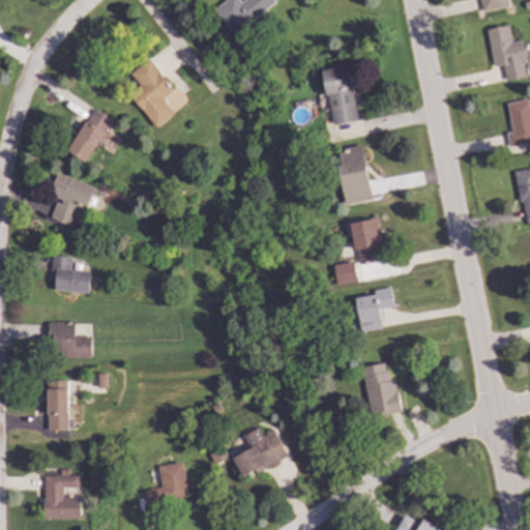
[(272,0),(274,2),(233,34),(213,9),(226,0),(238,0),(240,2),(242,0),(272,0)]
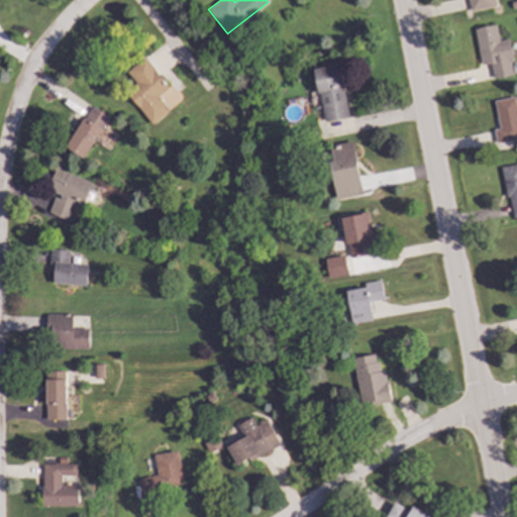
[(495,0),(497,6),(471,12),(468,0),(495,0)]
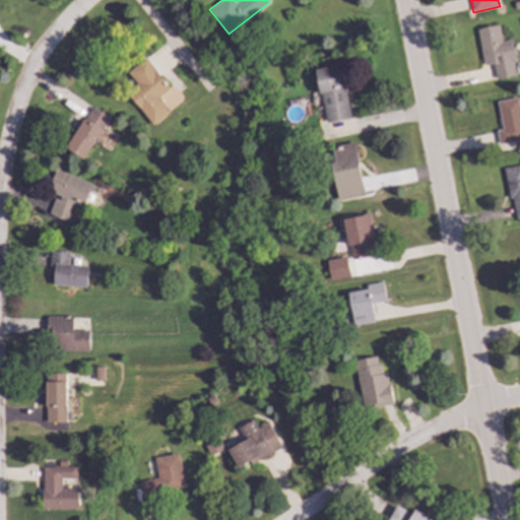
[(505,58),(512,57),(516,76),(497,80),(494,65),(484,67),(477,29),(498,25),(505,58)]
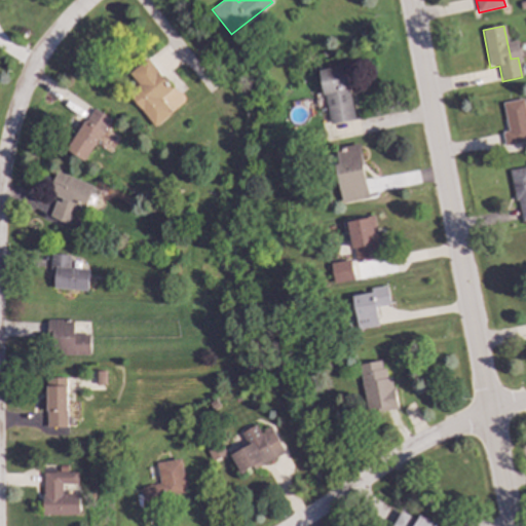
[(172,89),(160,99),(172,113),(155,126),(127,92),(138,84),(129,73),(147,59),(172,89)]
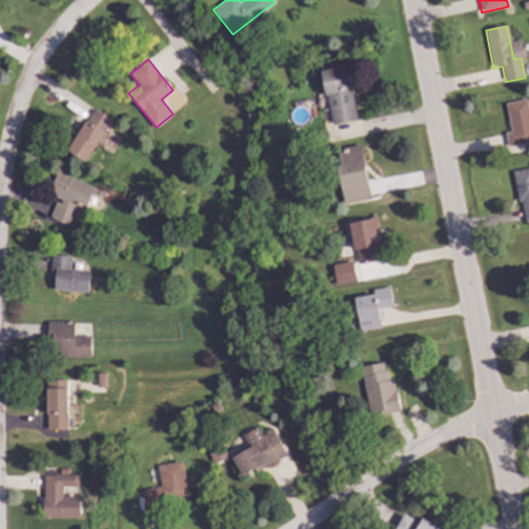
[(352,90),(351,91),(356,120),(332,125),(327,96),(324,96),(320,70),(347,65),(352,90)]
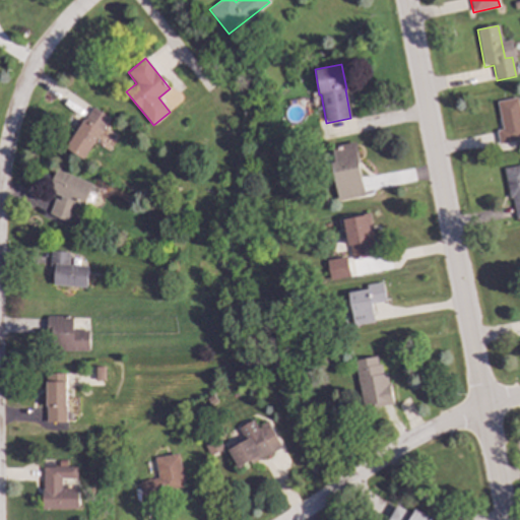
[(519,108),(519,140),(500,144),(497,130),(503,129),(497,102),(518,98),(519,108)]
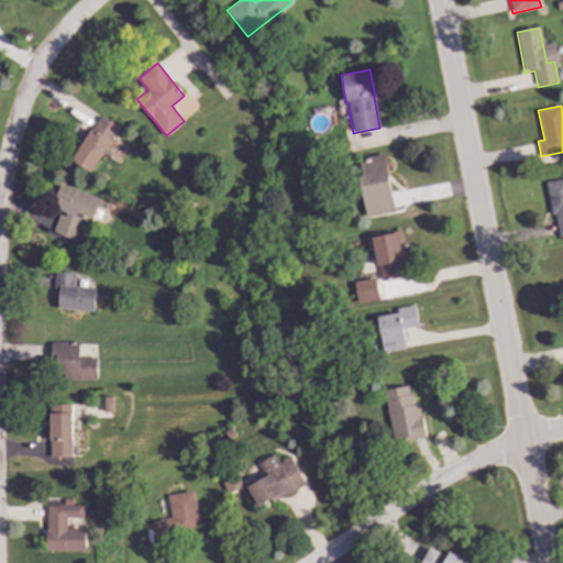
[(119,129),(90,172),(72,159),(100,117),(119,129)]
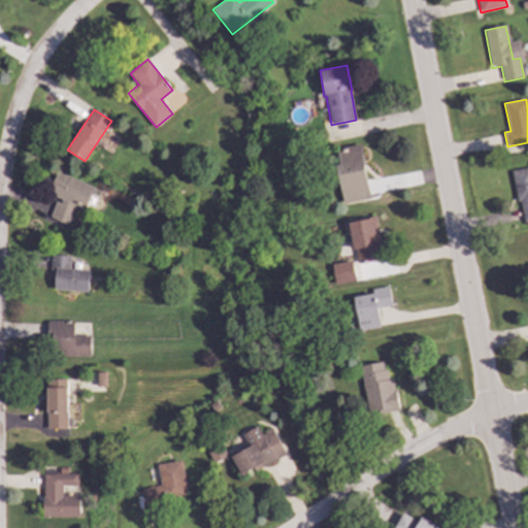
[(364,160),(362,160),(370,198),(343,203),(336,168),(329,170),(327,157),(337,155),(336,149),(361,143),(364,160)]
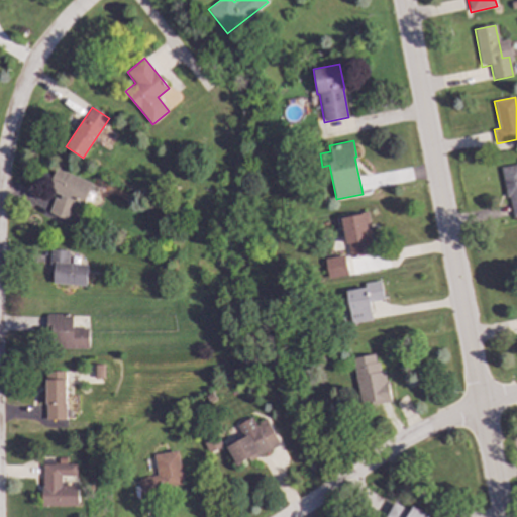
[(153,145),(150,150),(145,147),(149,142),(153,145)]
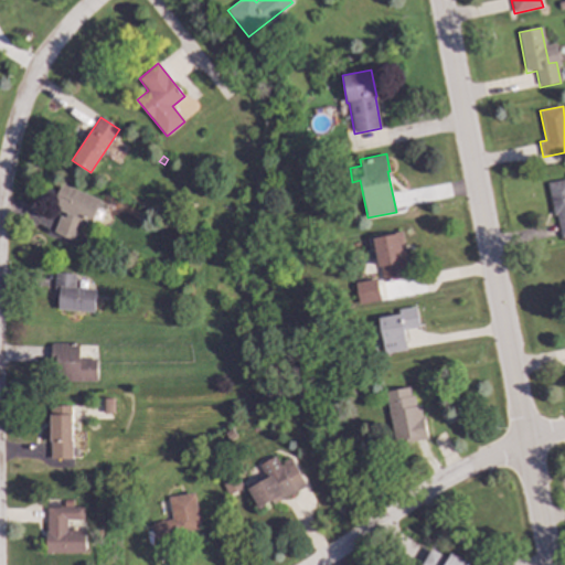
[(564,236),(561,237),(556,215),(554,215),(547,183),(564,179),(564,236)]
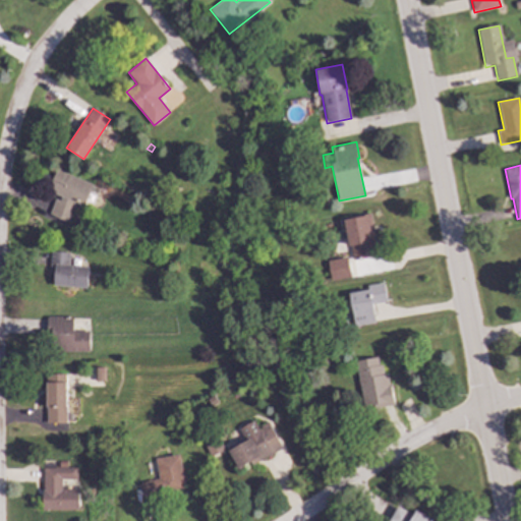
[(93,184),(83,206),(74,201),(72,207),(75,208),(69,223),(49,214),(55,198),(60,200),(61,196),(48,191),(56,170),(93,184)]
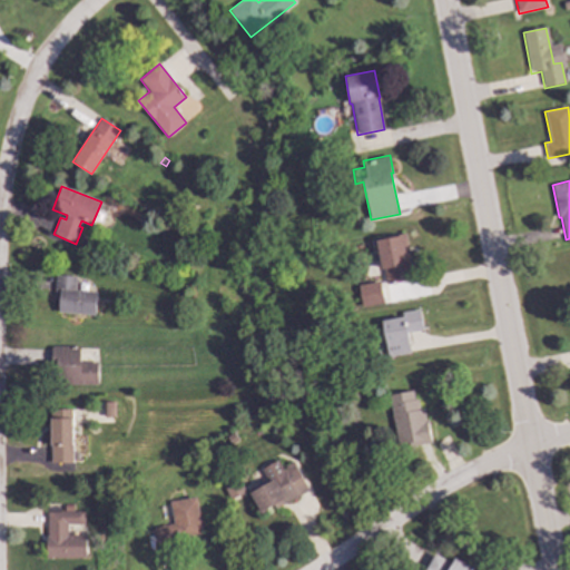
[(360,224),(353,225),(351,216),(357,215),(360,224)]
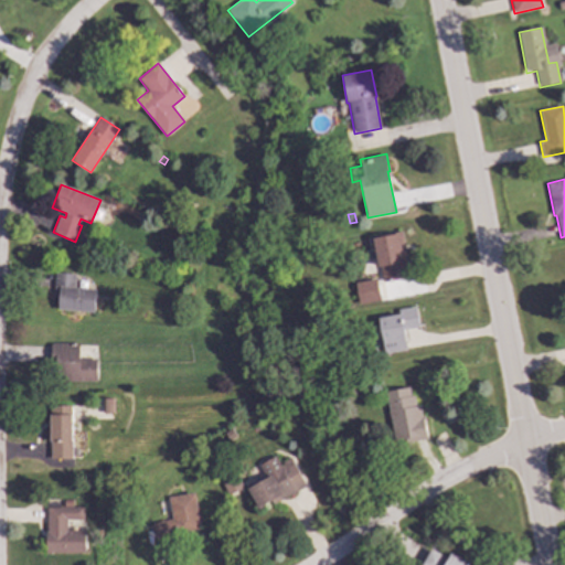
[(191,232),(188,241),(178,237),(180,228),(191,232)]
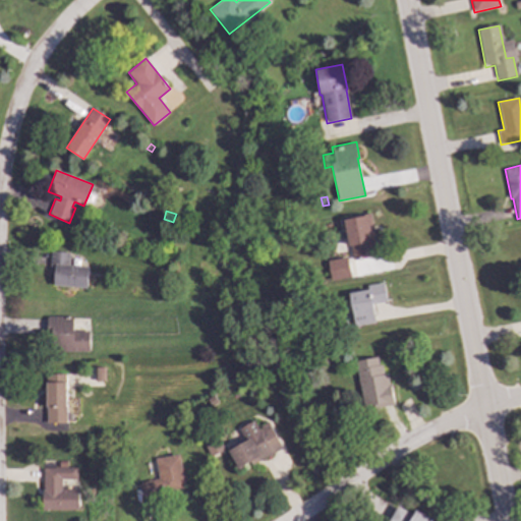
[(375,241),(377,241),(380,255),(352,261),(344,219),(369,214),(375,241)]
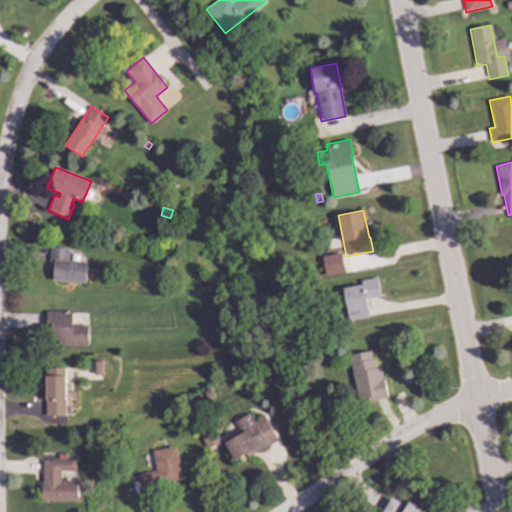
[(69,248),(67,260),(87,262),(85,284),(52,280),(53,268),(48,268),(50,247),(69,248)]
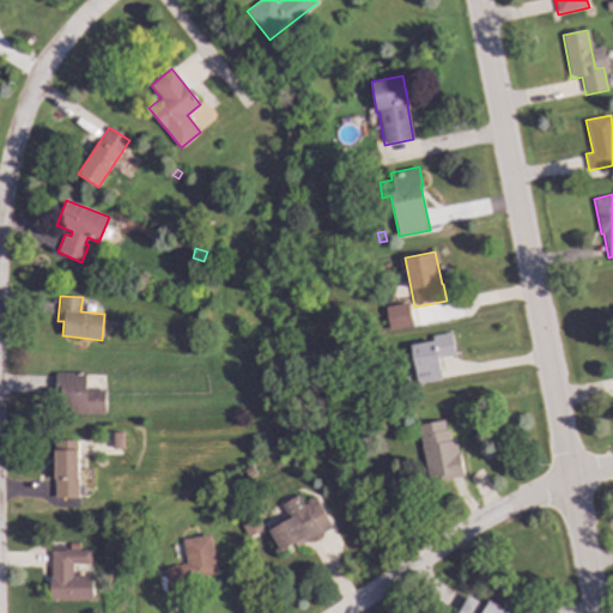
[(384,308),(389,332),(412,327),(407,303),(384,308)]
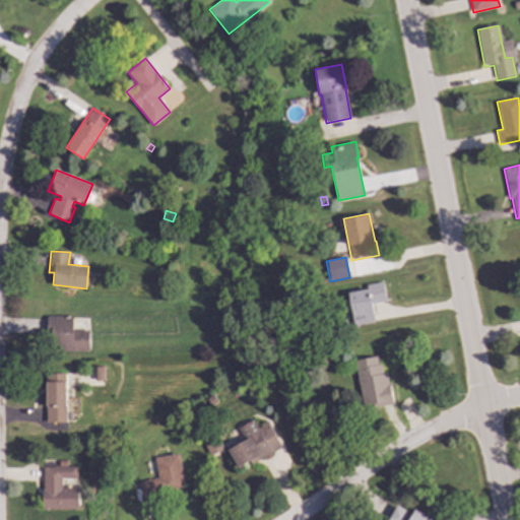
[(386,301),(371,304),(375,322),(353,325),(347,293),(367,289),(366,285),(382,282),(386,301)]
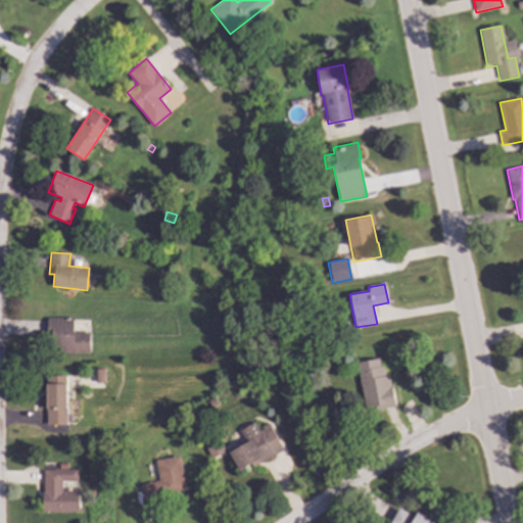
[(75,332),(91,332),(91,353),(52,352),(53,339),(47,339),(48,318),(75,319),(75,332)]
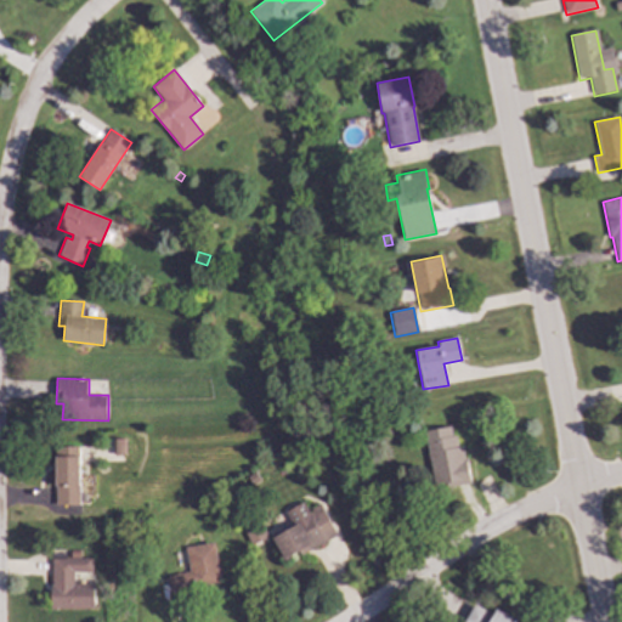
[(474,439),(480,437),(484,461),(467,464),(470,482),(444,488),(439,467),(444,467),(441,452),(436,453),(431,429),(470,422),(474,439)]
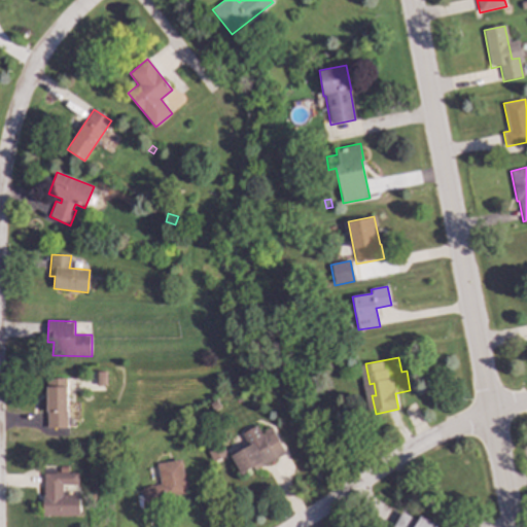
[(106,386),(96,386),(96,372),(106,372),(106,386)]
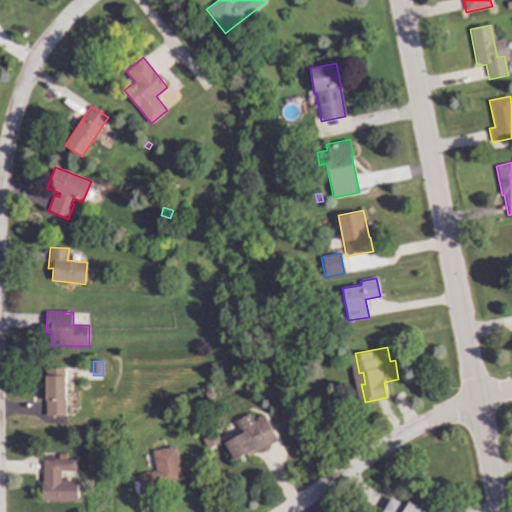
[(65,417),(46,417),(46,368),(65,368),(65,417)]
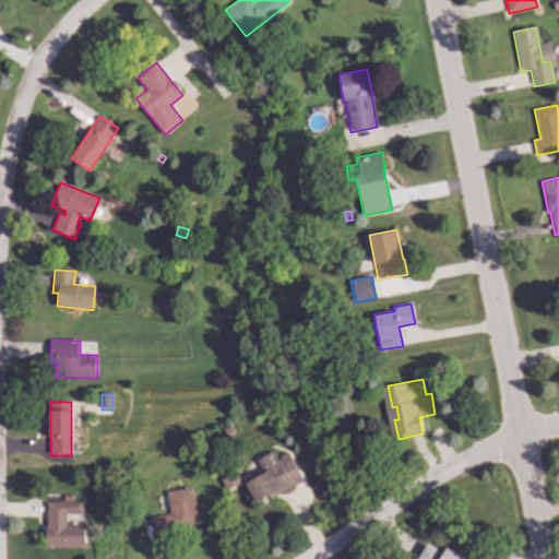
[(277,460),(277,459),(284,470),(293,464),(301,479),(268,498),(266,495),(251,502),(241,484),(262,473),(254,460),(272,450),(277,460)]
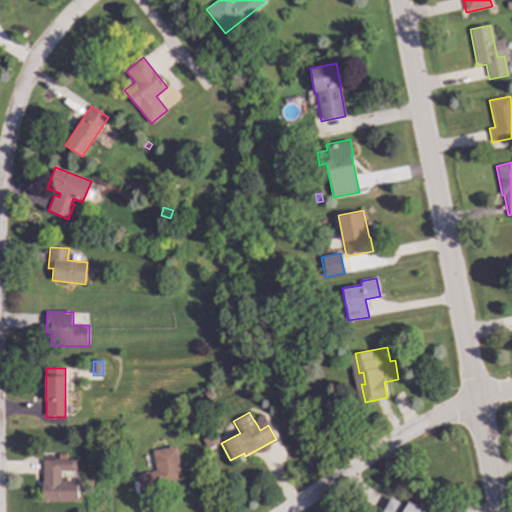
[(218,441),(210,446),(207,439),(215,435),(218,441)]
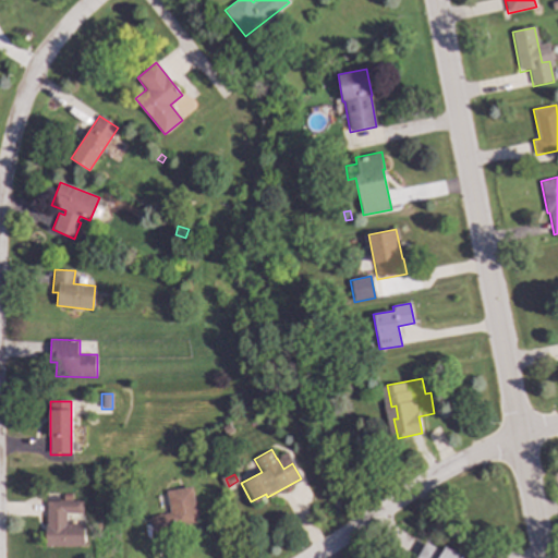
[(198,523),(173,528),(174,535),(154,538),(150,517),(170,513),(166,490),(192,486),(198,523)]
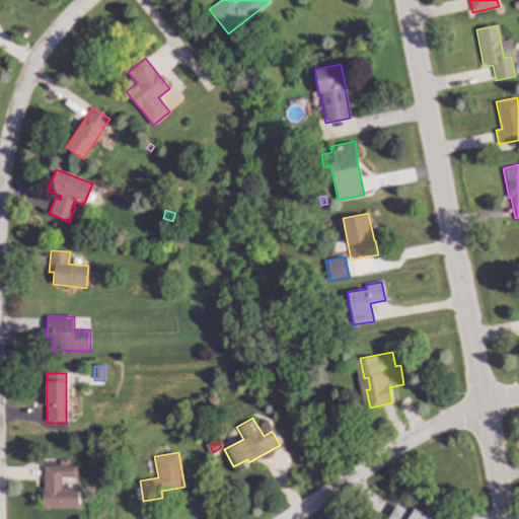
[(77,477),(62,477),(62,488),(79,488),(79,508),(42,508),(44,466),(77,466),(77,477)]
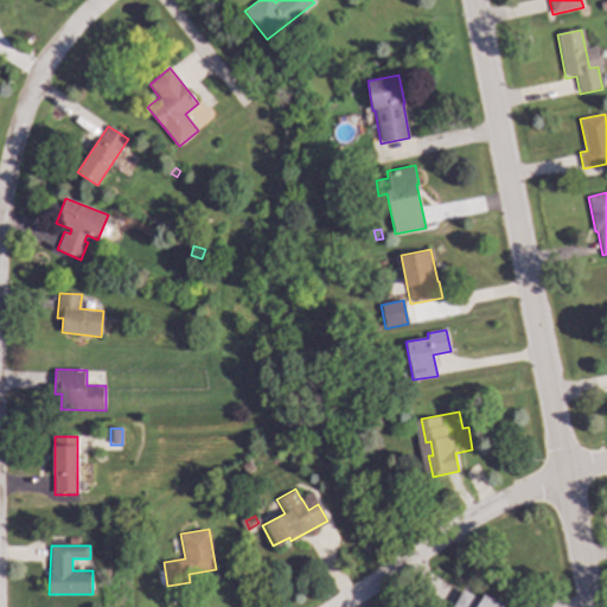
[(480,600),(484,593),(506,606),(505,606),(453,606),(462,589),(480,600)]
